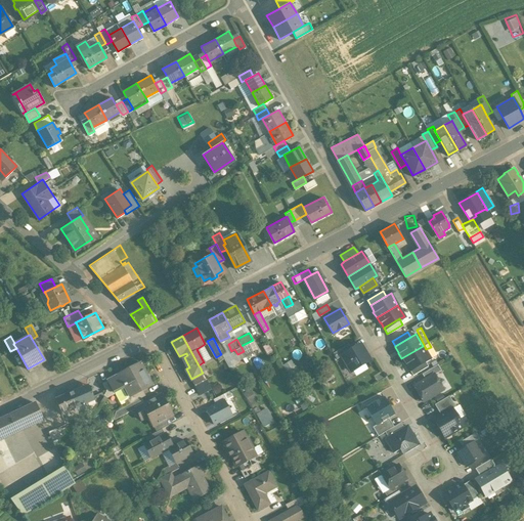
[(348,343),(333,352),(336,357),(342,354),(341,354),(351,348),(348,343)]
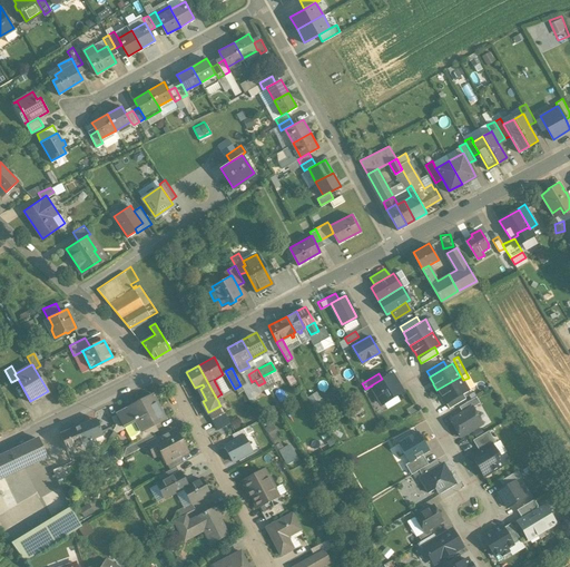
[(382,379),(371,385),(372,385),(382,402),(402,390),(392,373),(382,379)]
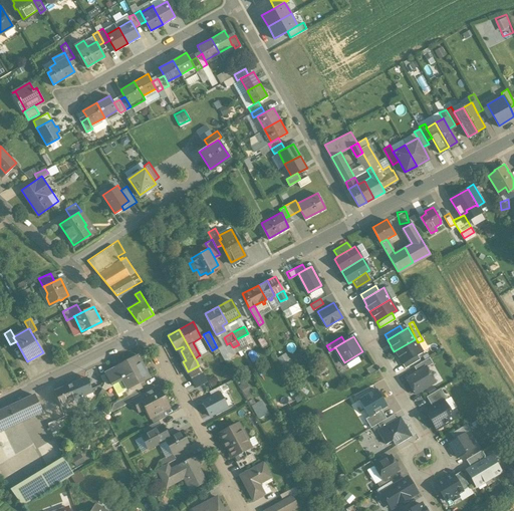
[(415,339),(394,351),(397,356),(398,356),(401,362),(402,362),(417,353),(422,350),(415,339)]
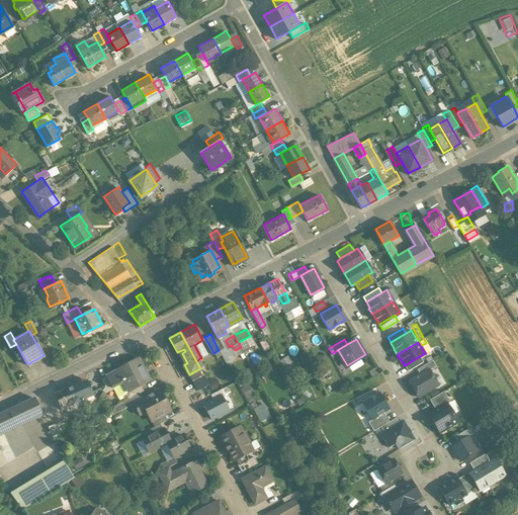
[(139,356),(106,374),(112,387),(113,385),(122,380),(127,390),(127,391),(141,384),(151,379),(139,356)]
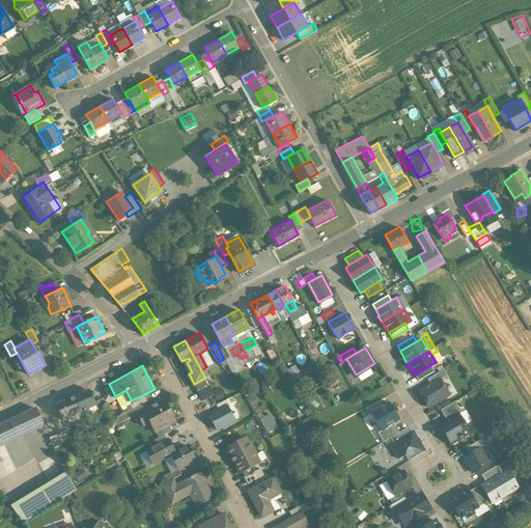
[(430,365),(415,374),(418,380),(434,370),(430,365)]
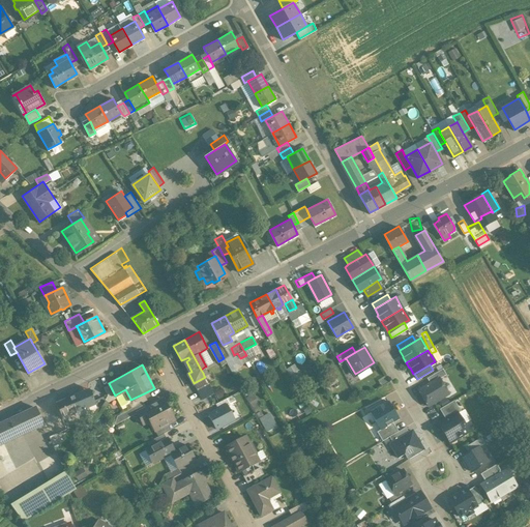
[(442,368),(427,377),(430,382),(439,377),(439,378),(446,374),(442,368)]
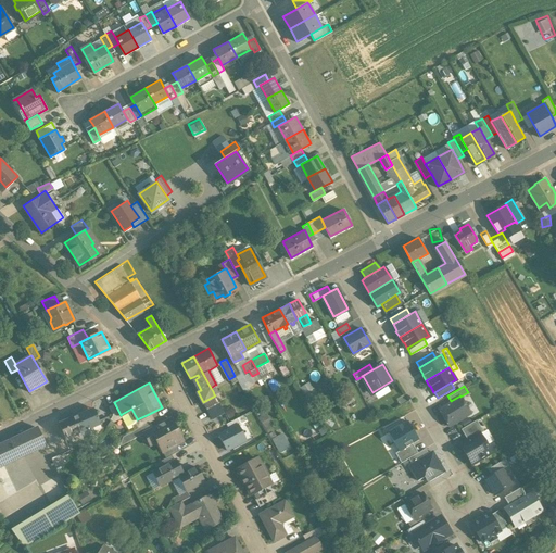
[(215,396),(203,402),(211,417),(224,411),(215,396)]
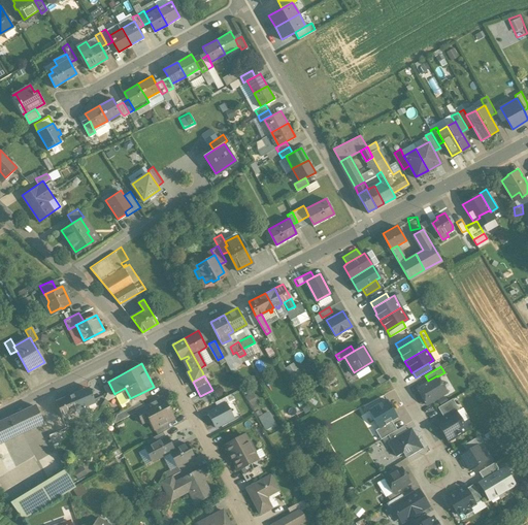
[(428,381),(417,388),(426,403),(447,391),(437,376),(437,375),(428,381)]
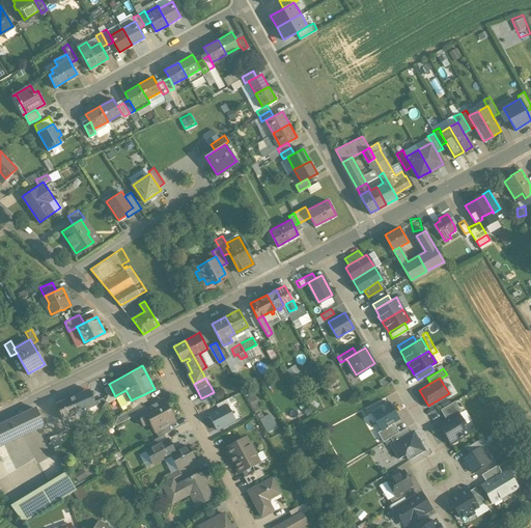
[(115,396),(109,384),(104,387),(108,395),(105,399),(107,403),(116,397),(116,395),(115,396)]
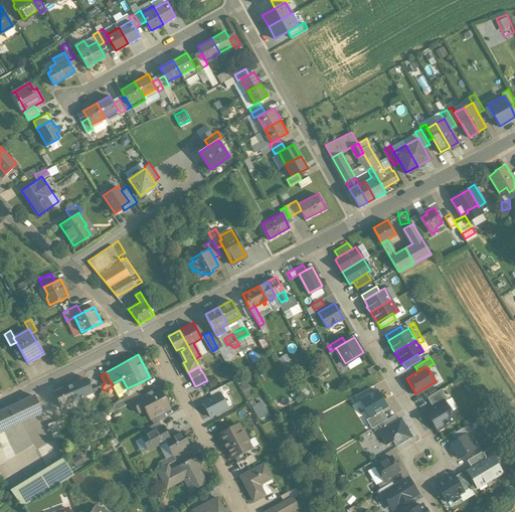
[(219,382),(215,375),(208,380),(212,386),(219,382)]
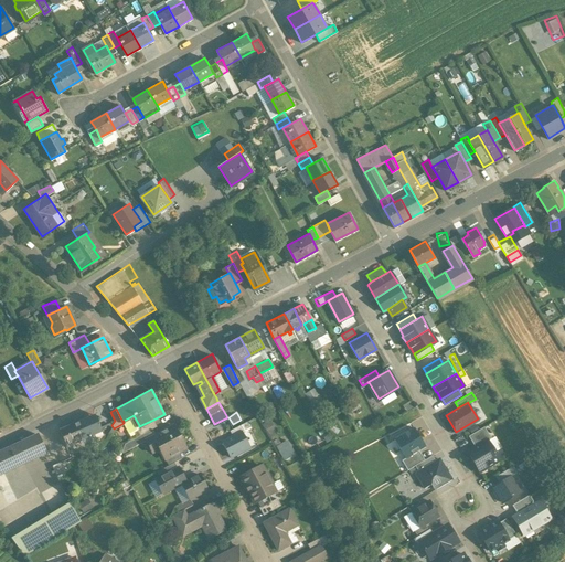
[(95,414),(59,430),(66,445),(88,435),(96,433),(102,430),(100,427),(95,414)]
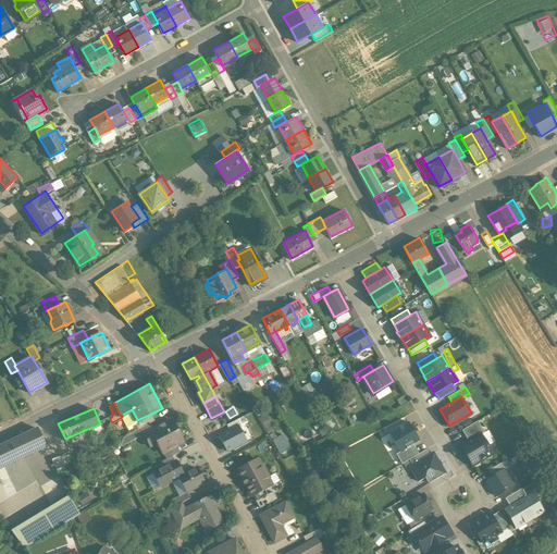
[(151,414),(137,420),(137,419),(135,421),(138,428),(150,421),(155,419),(151,414)]
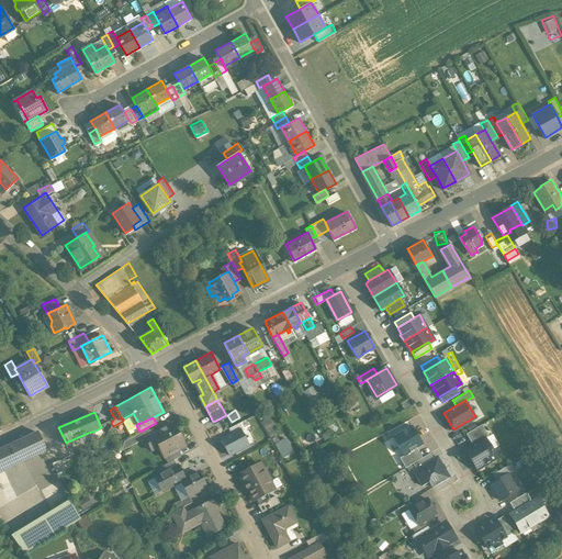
[(246,417),(228,427),(232,433),(240,428),(249,424),(246,417)]
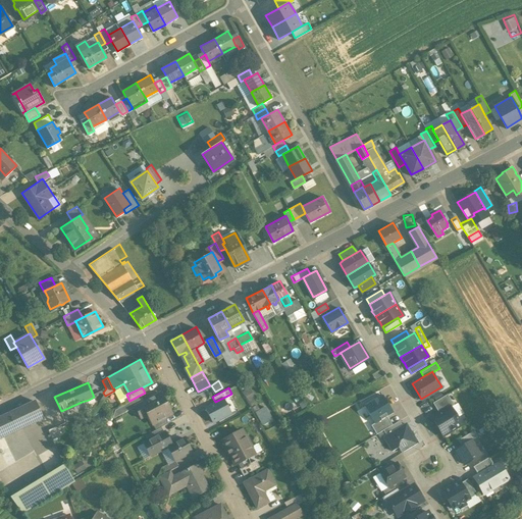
[(251,387),(244,392),(252,404),(257,402),(253,396),(255,395),(251,387)]
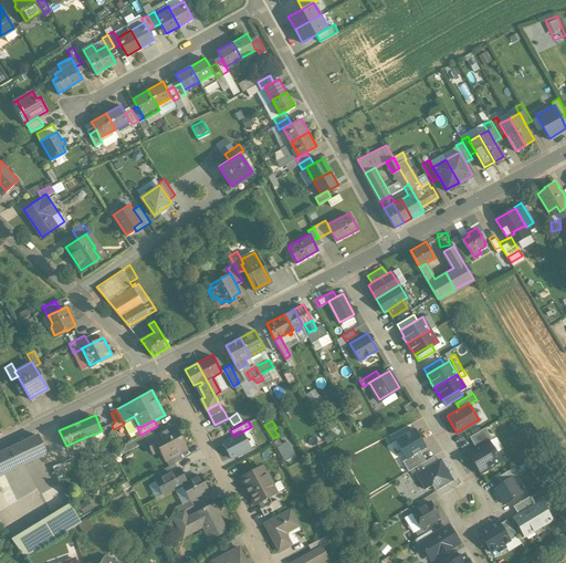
[(111,424),(101,428),(102,430),(105,438),(112,426),(111,424)]
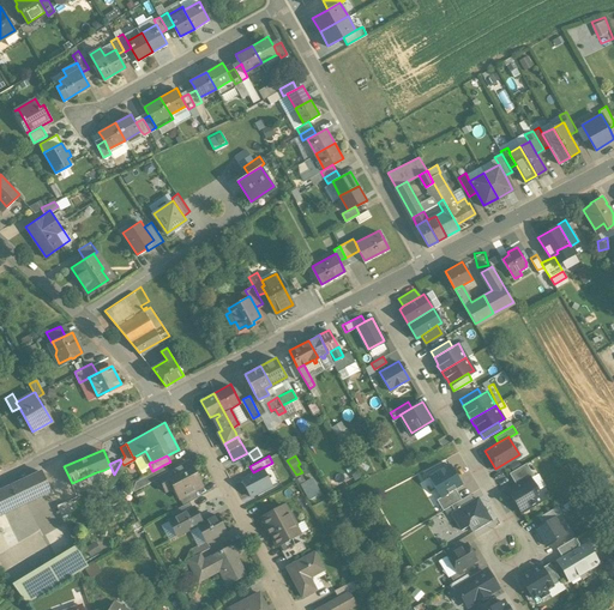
[(168,471),(158,476),(158,477),(166,490),(179,483),(185,495),(194,490),(202,485),(188,460),(168,471)]
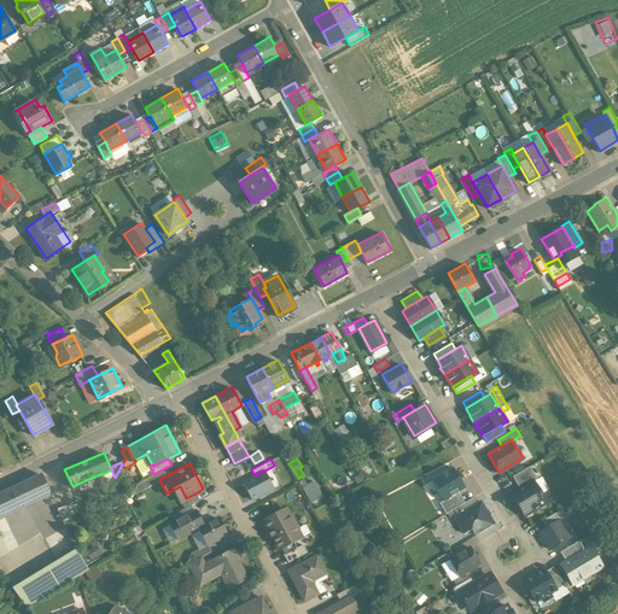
[(529,465),(512,475),(519,487),(532,479),(532,480),(537,478),(529,465)]
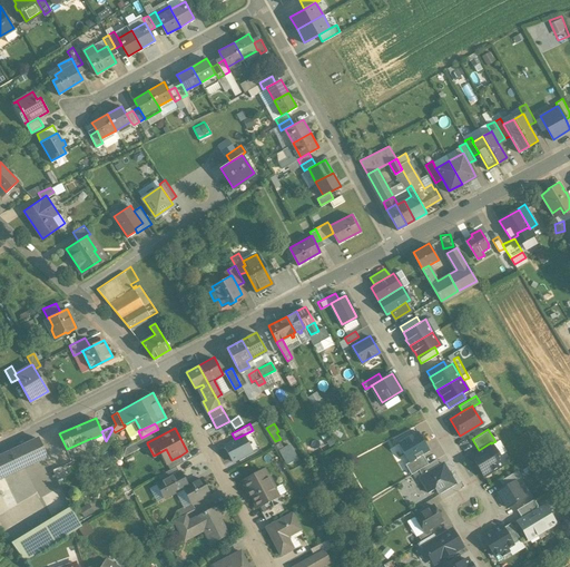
[(418,430),(397,442),(409,461),(422,453),(429,449),(418,430)]
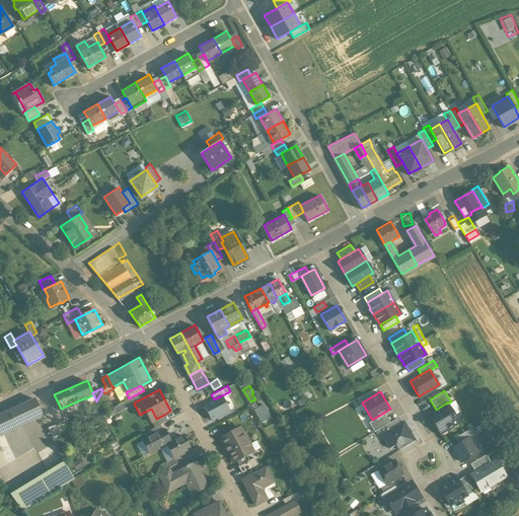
[(129,398),(128,398),(131,404),(134,403),(134,402),(142,398),(140,392),(129,398)]
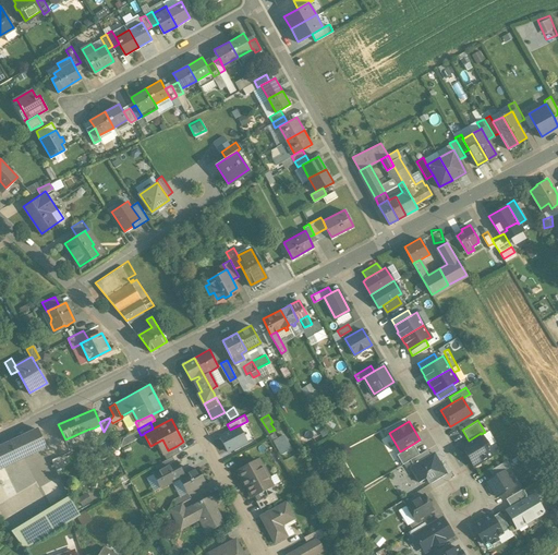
[(104,432),(100,424),(95,427),(98,435),(100,437),(104,432)]
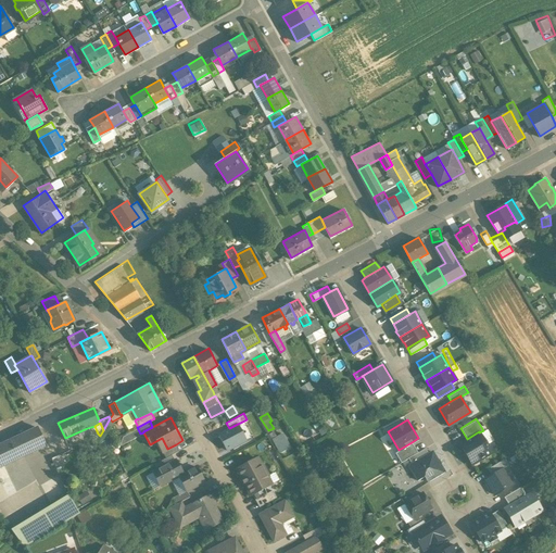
[(238,424),(229,428),(219,434),(227,449),(247,439),(238,424)]
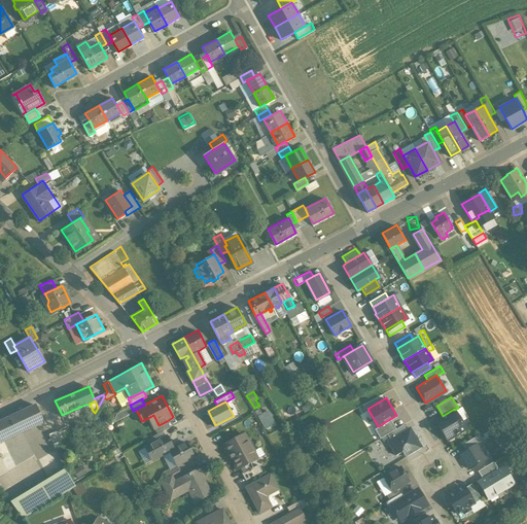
[(286,409),(288,414),(304,407),(302,402),(286,409)]
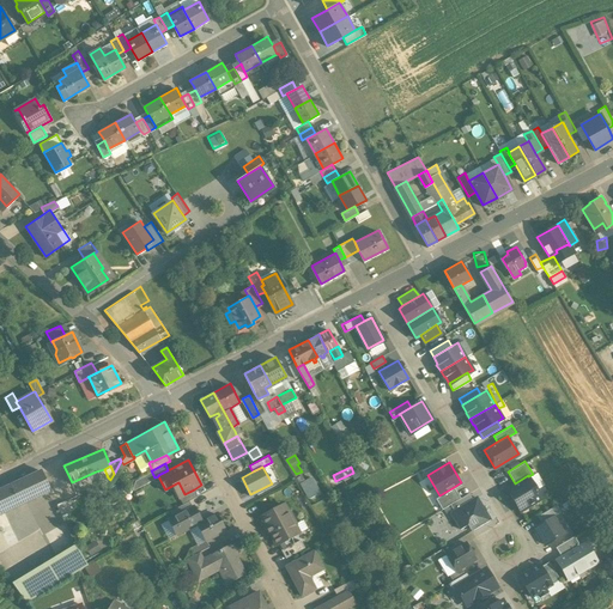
[(42,469),(18,480),(28,499),(50,488),(42,469)]
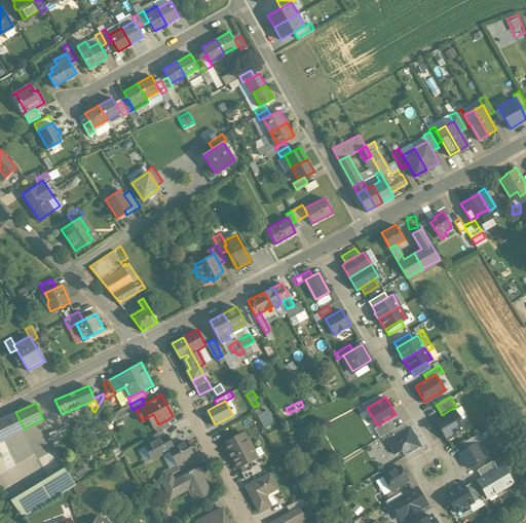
[(89,403),(82,405),(87,417),(92,410),(89,403)]
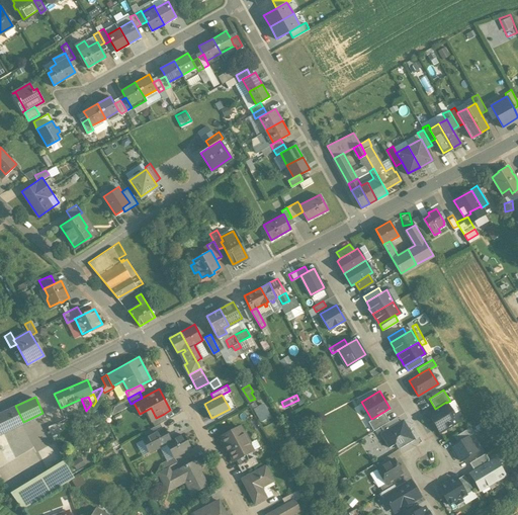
[(271,415),(264,402),(253,408),(261,420),(271,415)]
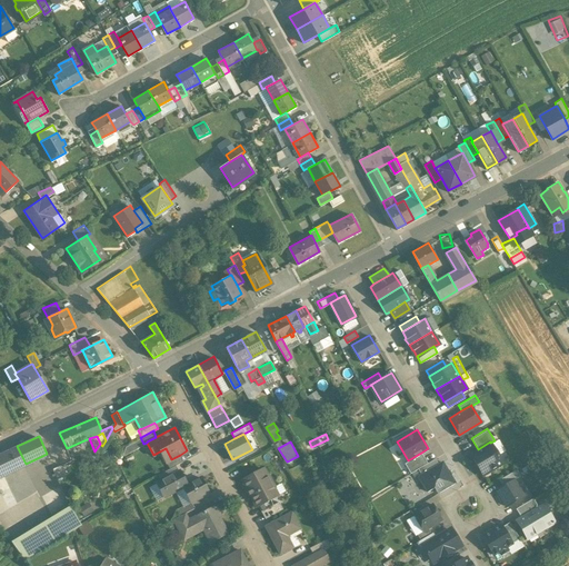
[(478,449),(470,454),(482,474),(502,462),(490,443),(490,442),(478,449)]
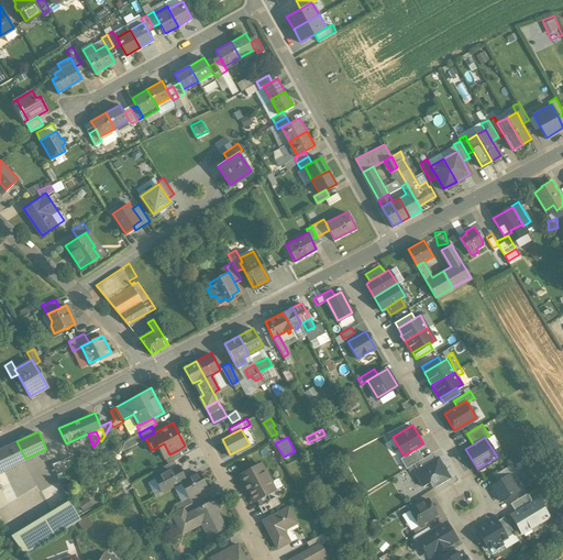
[(17,441),(0,449),(0,470),(25,459),(17,441)]
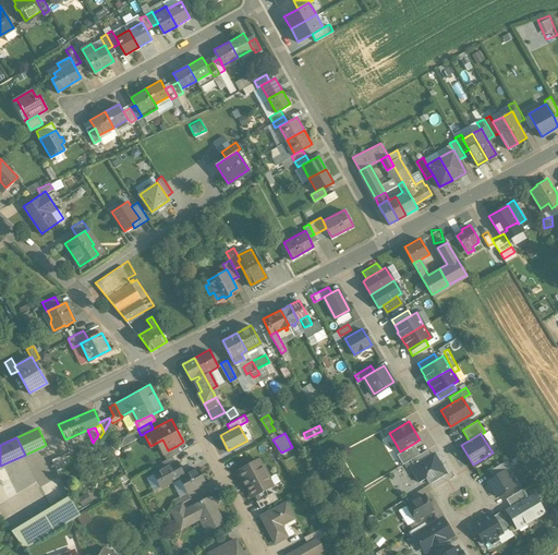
[(413,444),(400,451),(397,454),(402,463),(410,458),(420,453),(413,444)]
